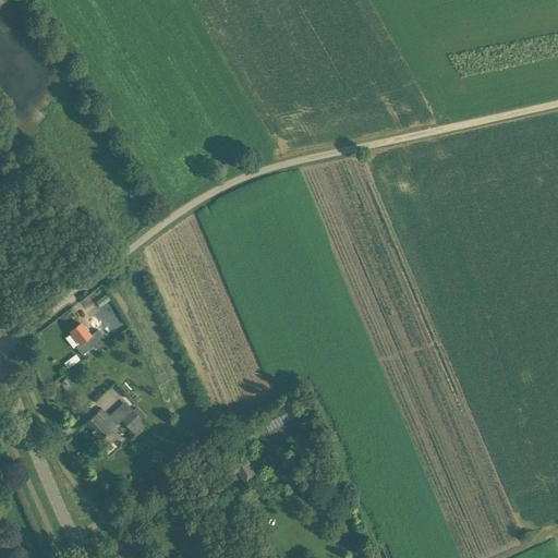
[(80,343),(75,347),(82,354),(95,343),(98,349),(107,341),(98,329),(91,336),(81,323),(70,331),(80,343)]
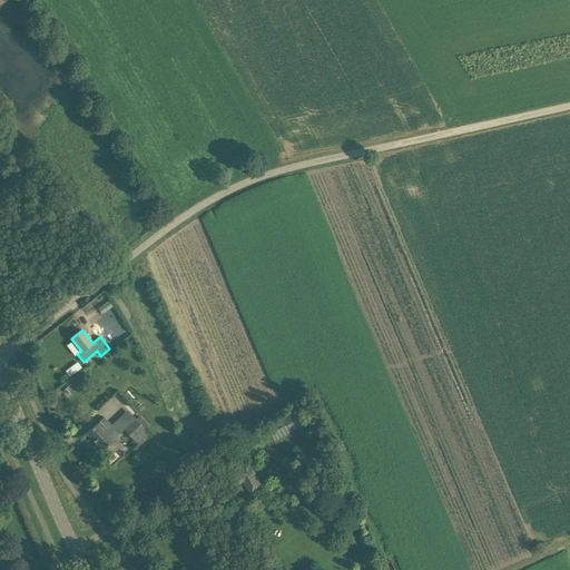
[(77,362),(65,371),(69,377),(81,367),(77,362)]
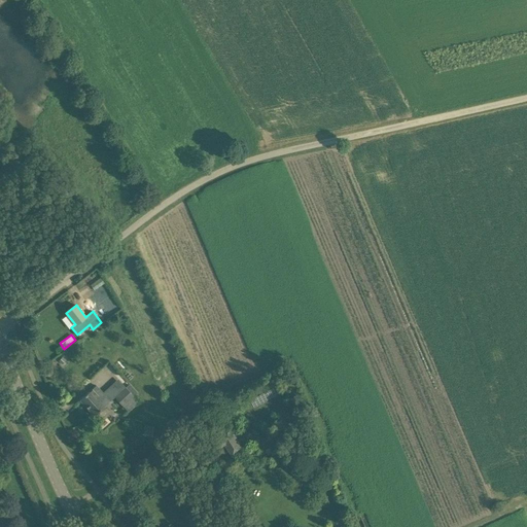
[(88,393),(79,400),(94,416),(95,415),(97,416),(98,417),(100,418),(102,417),(104,416),(106,414),(106,412),(106,410),(105,408),(104,407),(110,401),(114,397),(124,407),(135,396),(117,379),(102,393),(95,386),(88,393)]
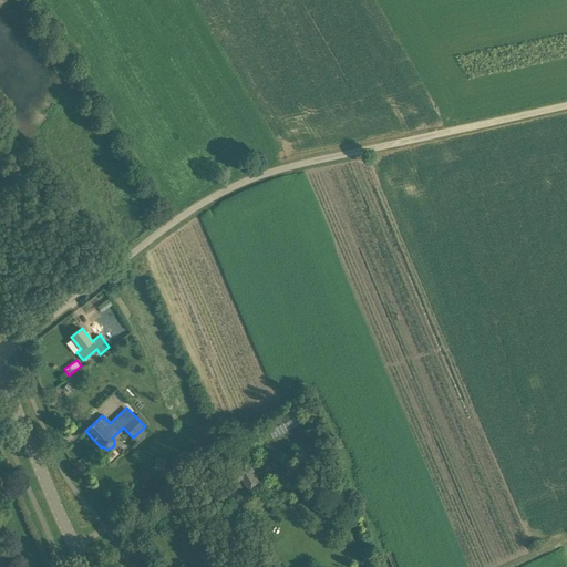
[(164,470),(165,459),(156,457),(155,470),(164,470)]
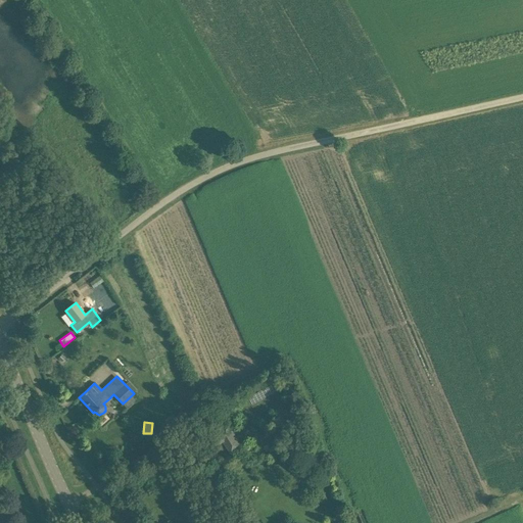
[(228,424),(208,437),(216,447),(223,442),(231,455),(242,446),(234,435),(236,434),(228,424)]
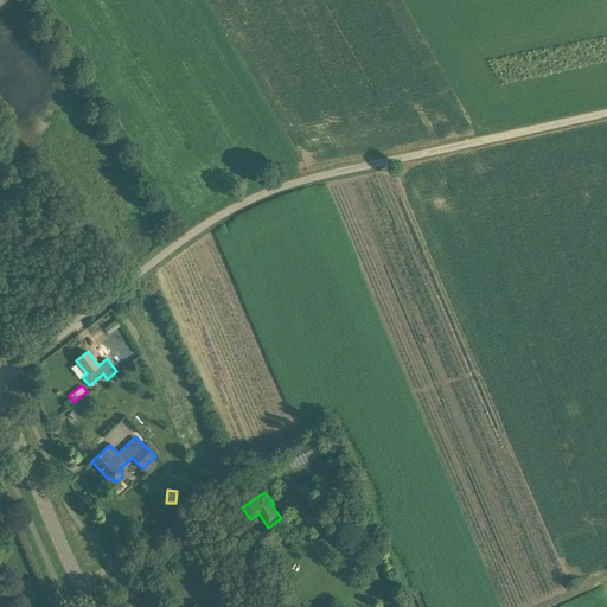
[(349,553),(359,557),(365,545),(353,541),(349,553)]
